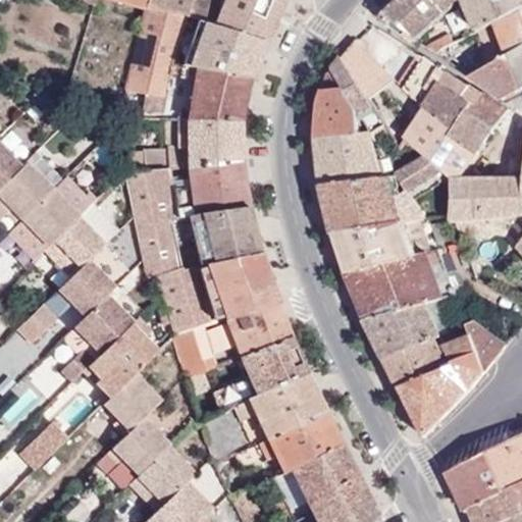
[(92,5),(82,0),(59,0),(88,14),(92,5)]
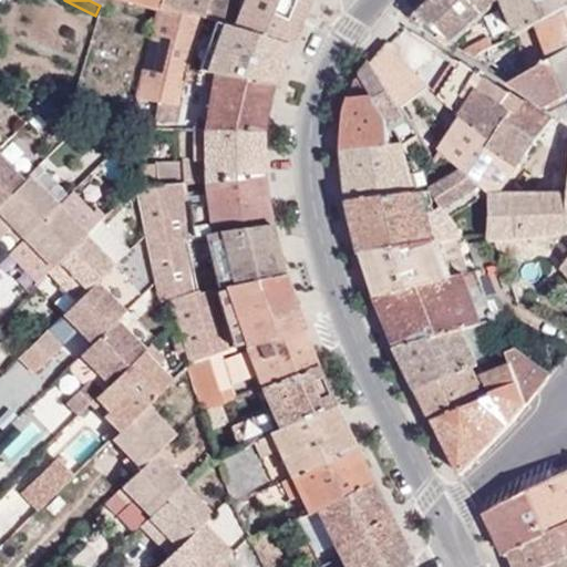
[(120,0),(156,11),(158,3),(160,0),(120,0)]
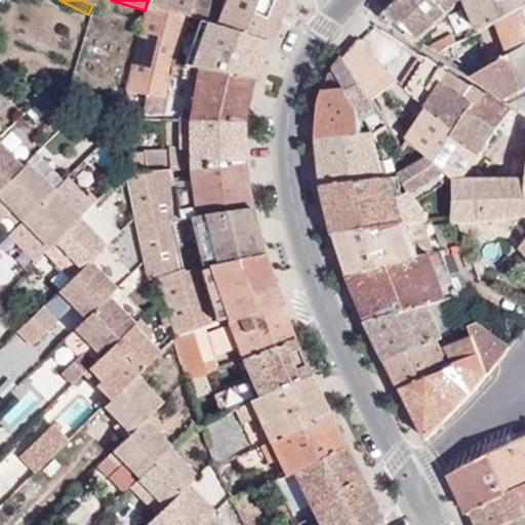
[(148,0),(147,3),(189,14),(188,15),(203,21),(209,0),(148,0)]
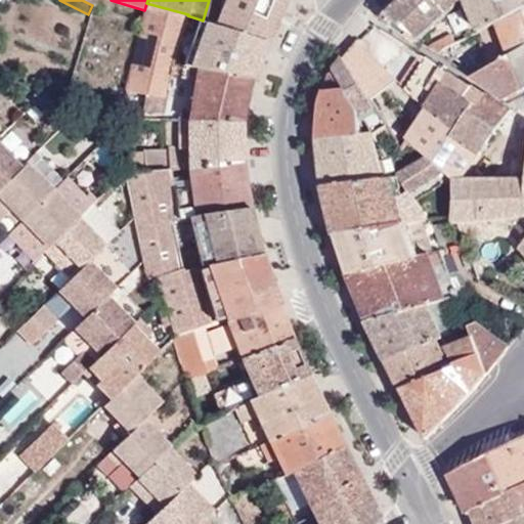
[(266,42),(285,0),(284,0),(224,0),(215,25),(214,27),(266,42)]
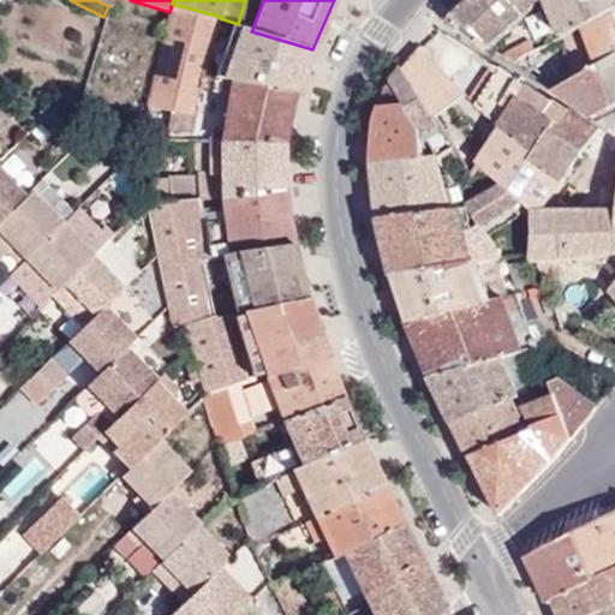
[(541,3),(537,0),(470,0),(448,21),(491,49),(541,3)]
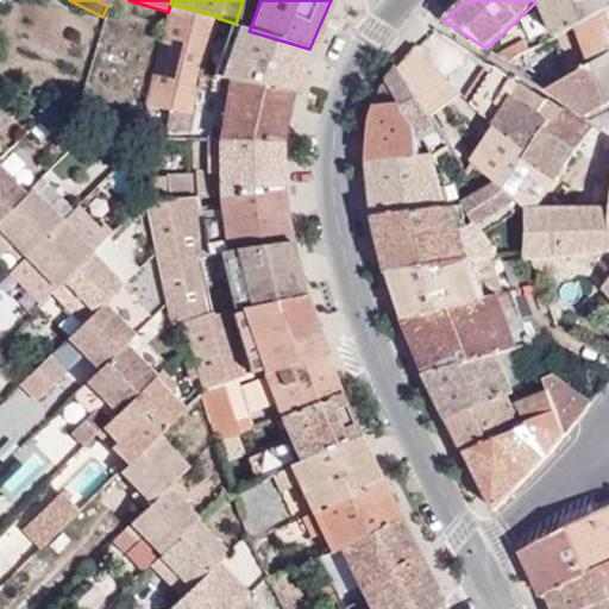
[(608,0),(540,0),(558,37),(579,25),(608,11),(608,0)]
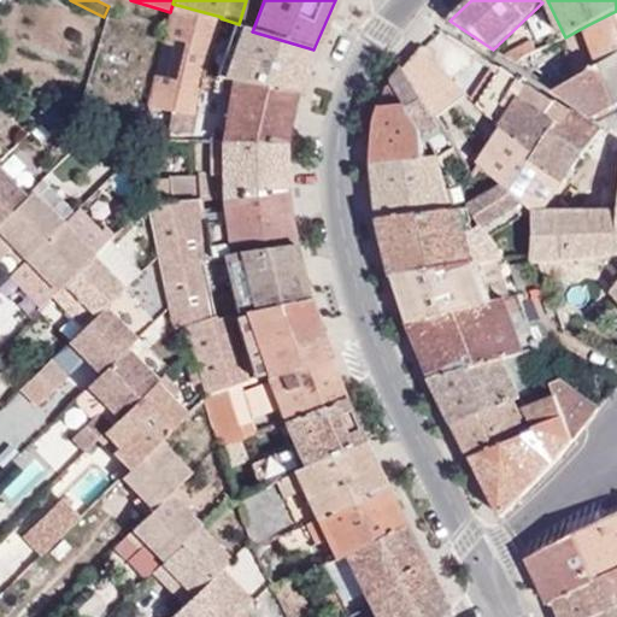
[(144,128),(140,140),(221,144),(230,84),(200,78),(221,18),(222,17),(172,4),(170,12),(164,37),(147,106),(175,112),(170,130),(144,128)]
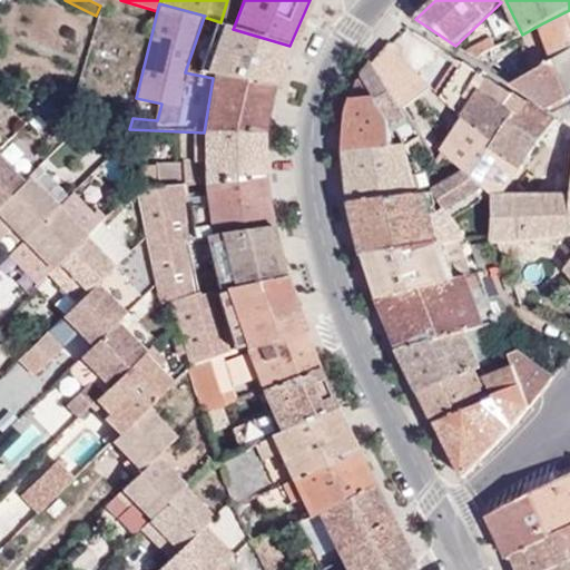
[(569,52),(569,10),(542,23),(557,59),(569,52)]
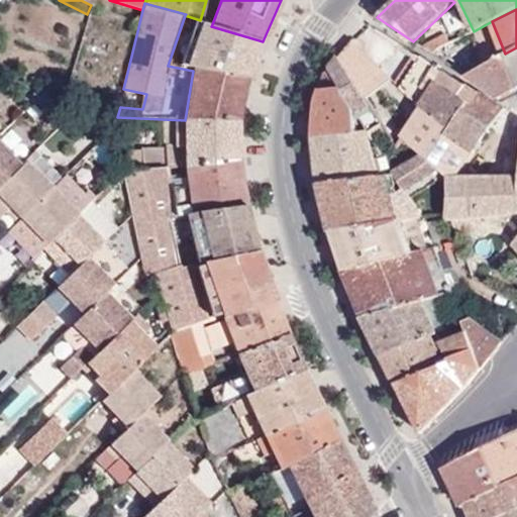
[(168,66),(193,71),(193,68),(247,77),(263,41),(211,26),(212,24),(200,20),(185,15),(168,66)]
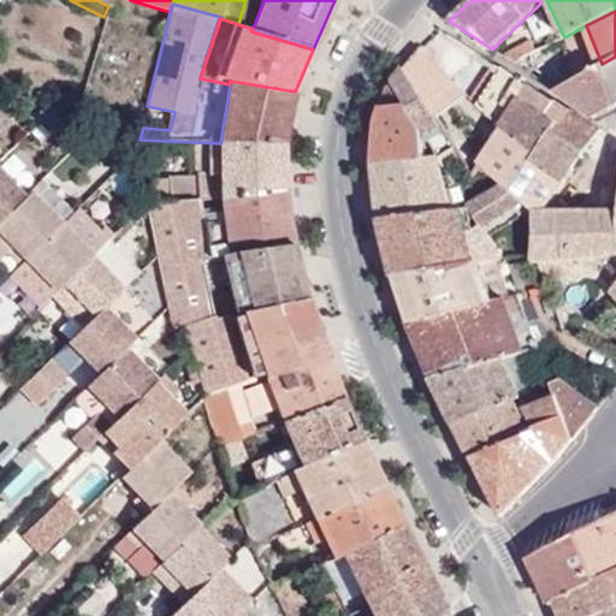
[(531,41),(502,55),(511,61),(535,51),(531,41)]
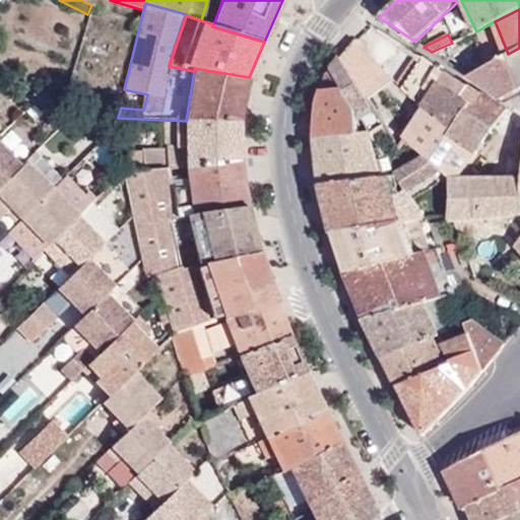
[(355,40),(341,57),(369,101),(394,80),(355,40)]
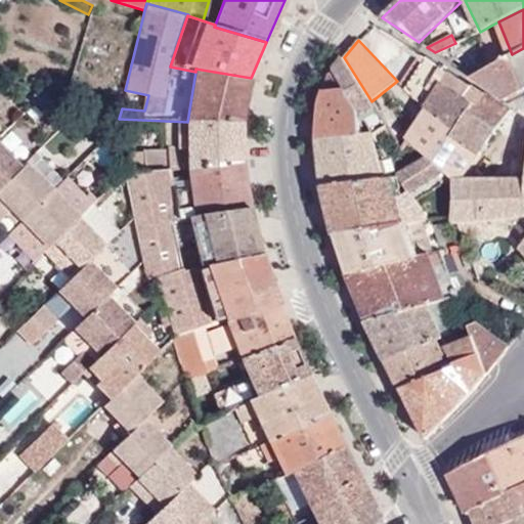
[(523,89),(523,48),(512,54),(523,90),(523,89)]
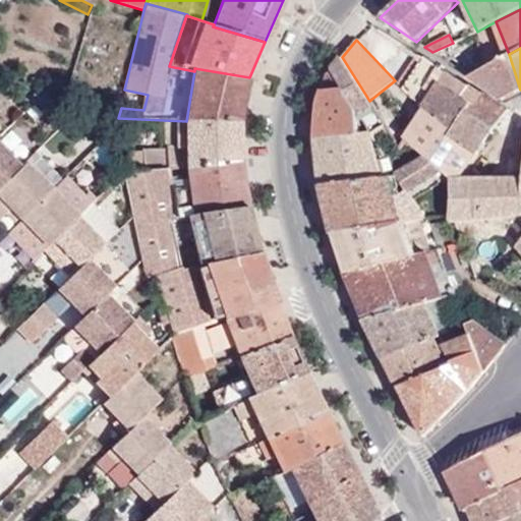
[(520,90),(509,54),(469,76),(503,99),(520,90)]
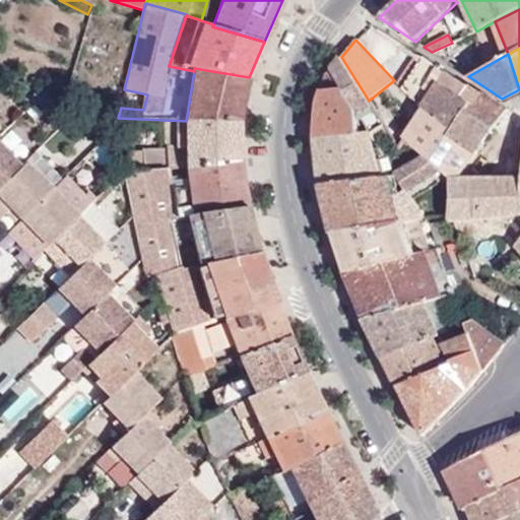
[(341,57),(332,68),(356,109),(369,101),(341,57)]
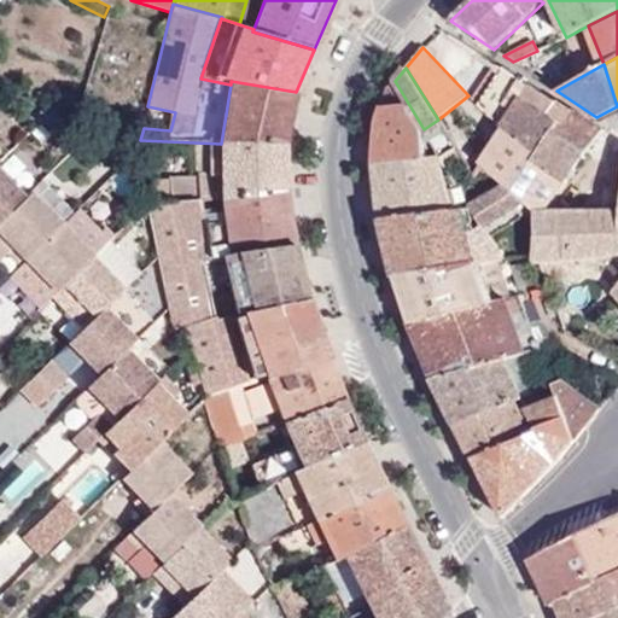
[(532,87),(503,69),(479,106),(503,129),(532,87)]
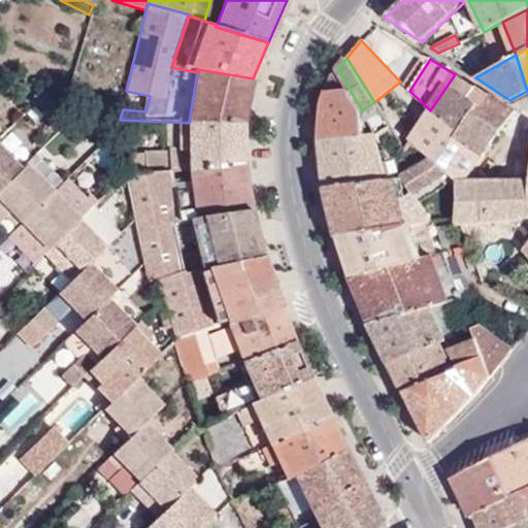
[(197,72),(189,123),(242,124),(253,78),(197,69),(197,72)]
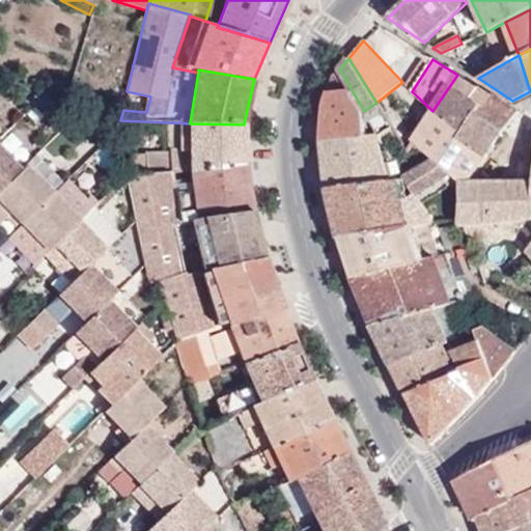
[(327,103),(324,142),(367,137),(364,111),(339,70),(334,75),(327,103)]
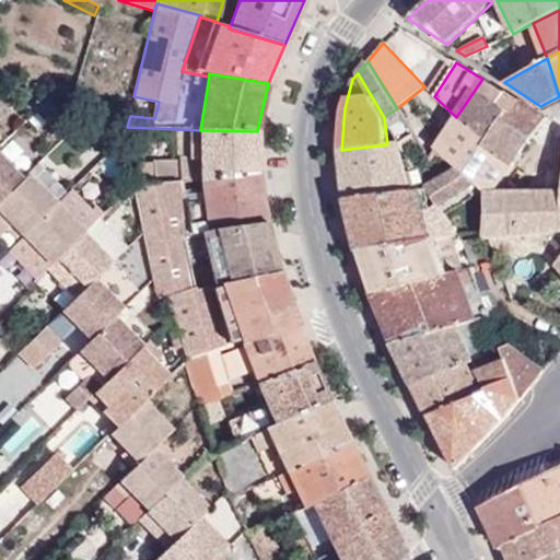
[(505,93),(482,79),(456,117),(488,140),(483,148),(512,165),(531,137),(504,118),(517,100),(505,93)]
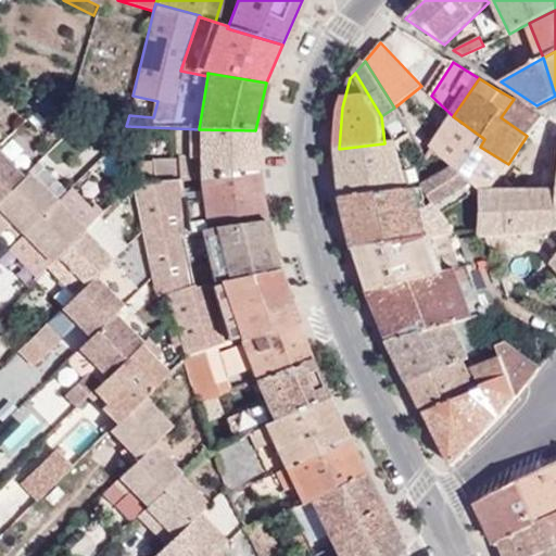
[(501,117),(527,136),(544,115),(514,99),(501,117)]
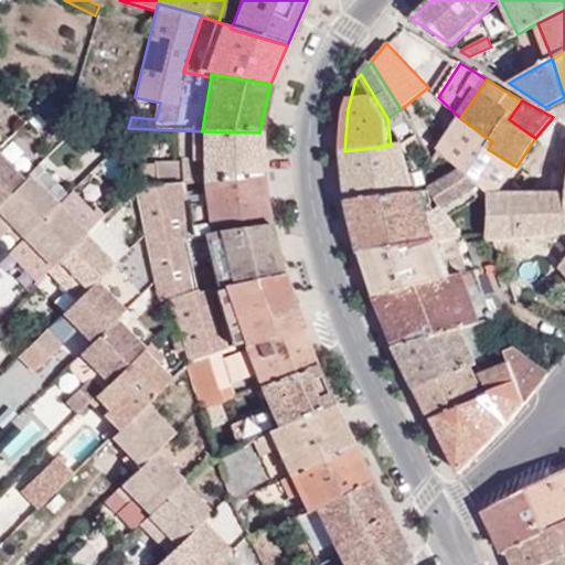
[(33,112),(52,121),(55,112),(36,104),(33,112)]
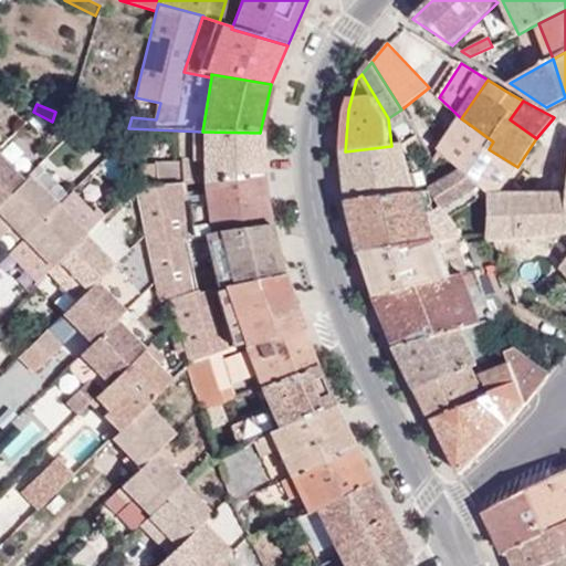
[(401,109),(388,118),(394,126),(407,118),(401,109)]
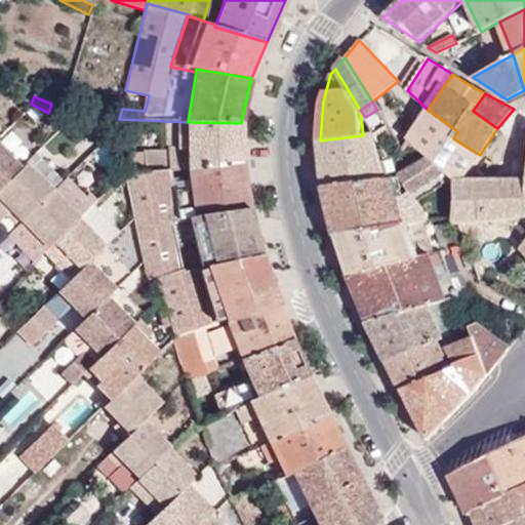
[(456,180),(465,179),(480,155),(453,138),(457,131),(428,110),(408,139),(430,157),(446,171),(456,180)]
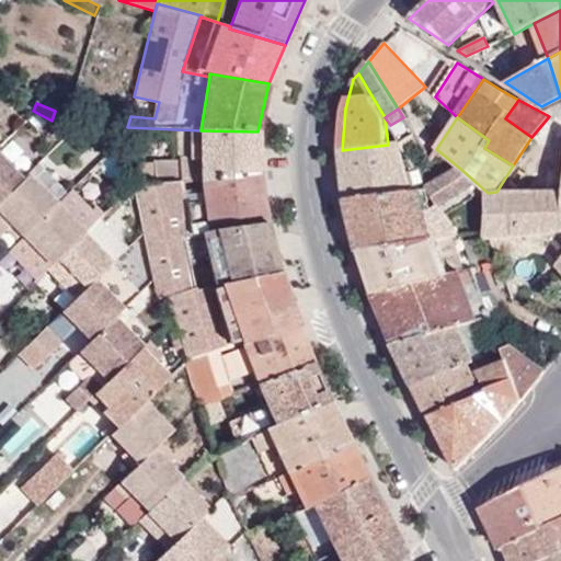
[(202,160),(202,181),(259,174),(258,132),(201,130),(202,160)]
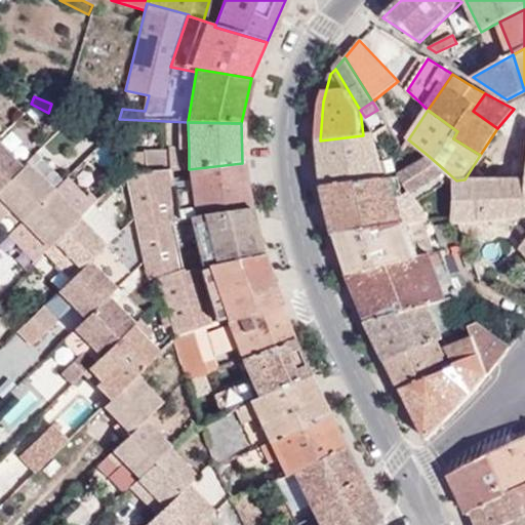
[(375,134),(389,157),(402,148),(388,126),(375,134)]
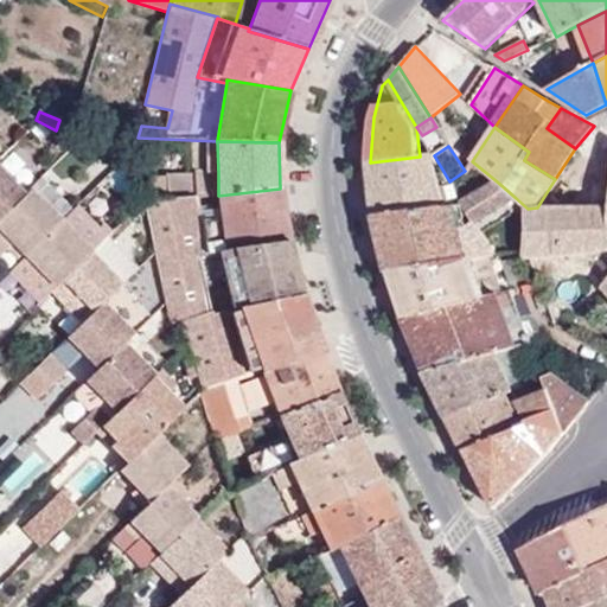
[(370,163),(376,216),(446,208),(433,155),(420,157),(370,163)]
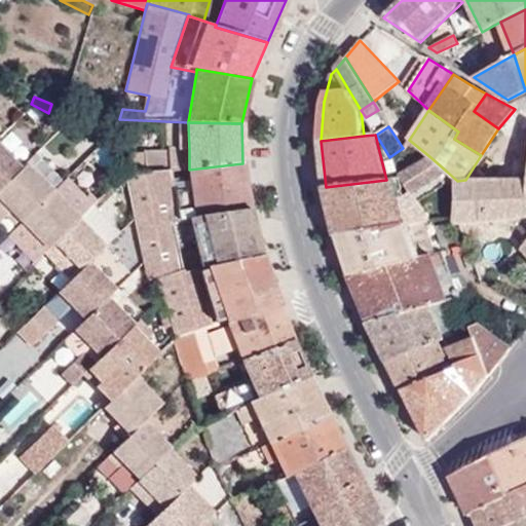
[(0,190),(24,166),(0,141),(0,190)]
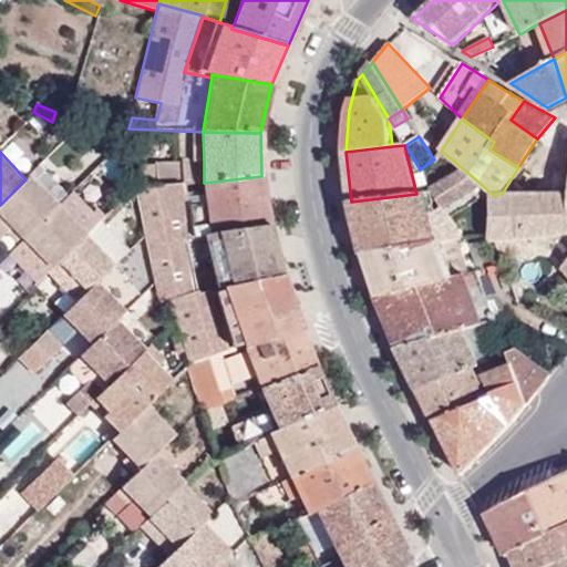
[(131,175),(131,191),(184,184),(204,183),(204,162),(182,162),(182,171),(131,175)]
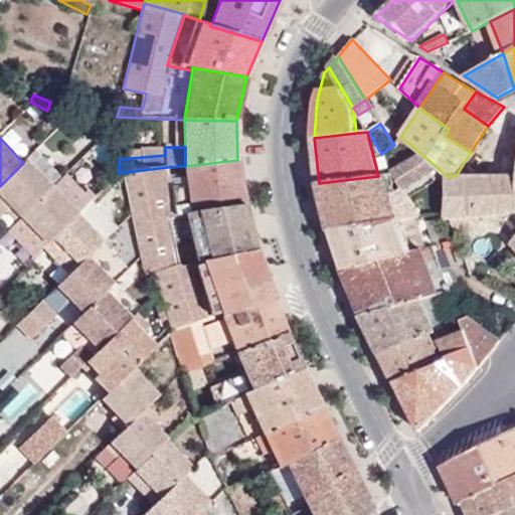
[(393,174),(403,189),(438,168),(421,154),(391,170),(393,174)]
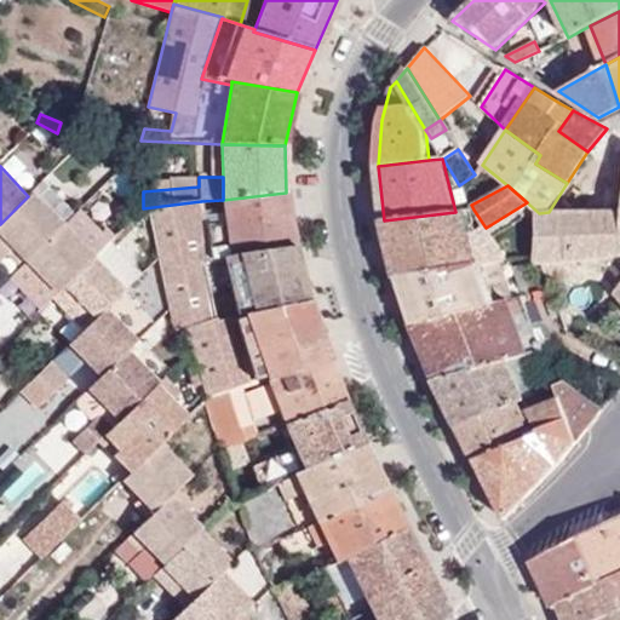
[(67,222),(35,190),(28,196),(0,224),(0,235),(12,248),(6,253),(21,267),(67,222)]
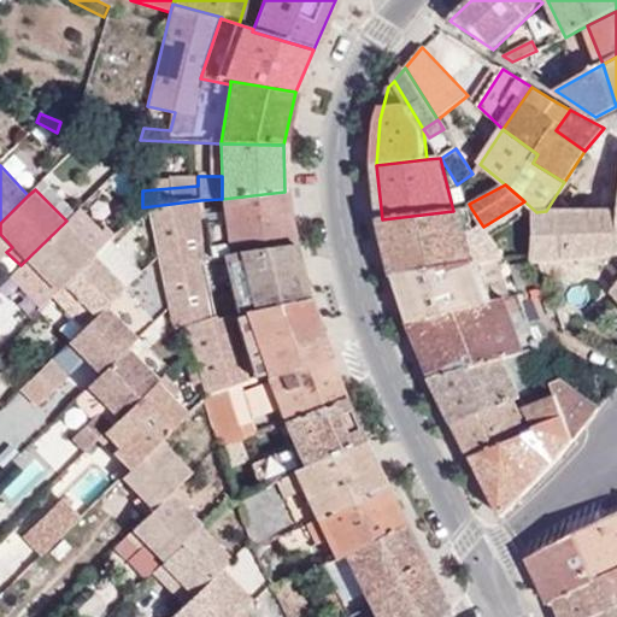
[(285,192),(222,199),(224,212),(229,256),(293,245),(285,192)]
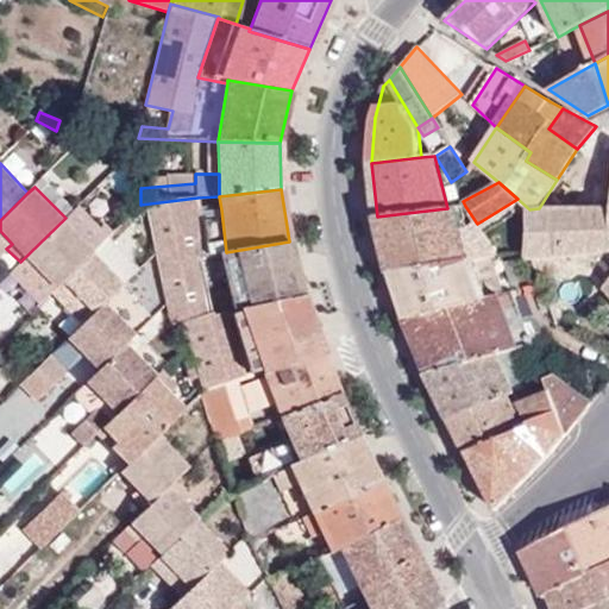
[(177,324),(201,393),(236,382),(262,374),(324,355),(302,296),(233,311),(213,314),(201,257),(206,257),(198,198),(140,205),(142,209),(167,326),(177,324)]
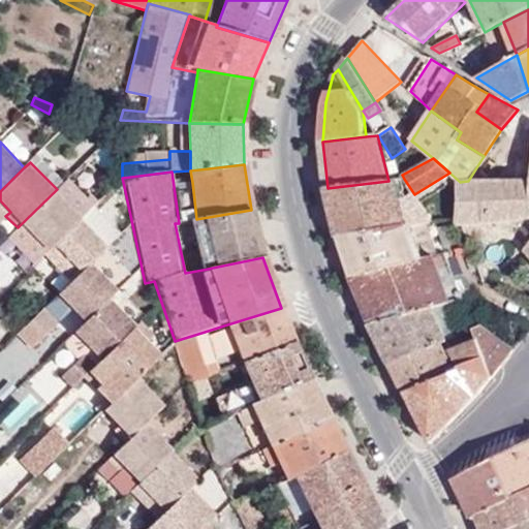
[(409,225),(410,224),(424,222),(430,222),(414,194),(404,179),(397,180),(409,225)]
